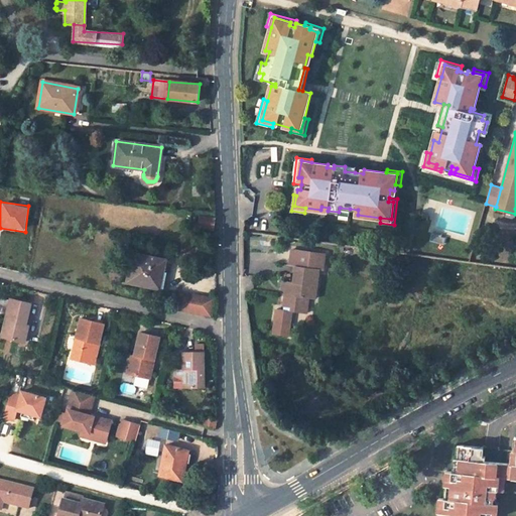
[(215,220),(201,218),(200,227),(213,229),(215,220)]
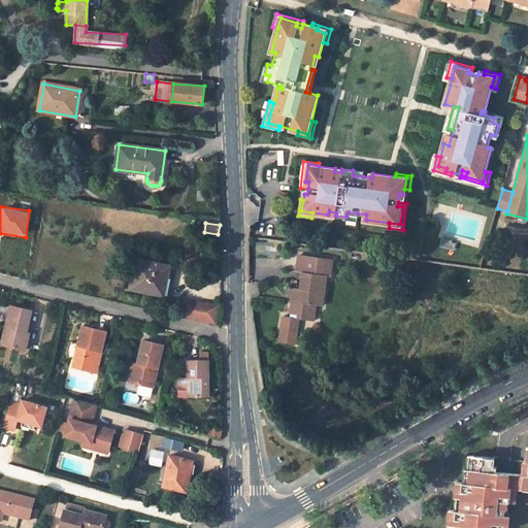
[(442,238),(440,245),(454,250),(456,243),(452,242),(452,240),(442,238)]
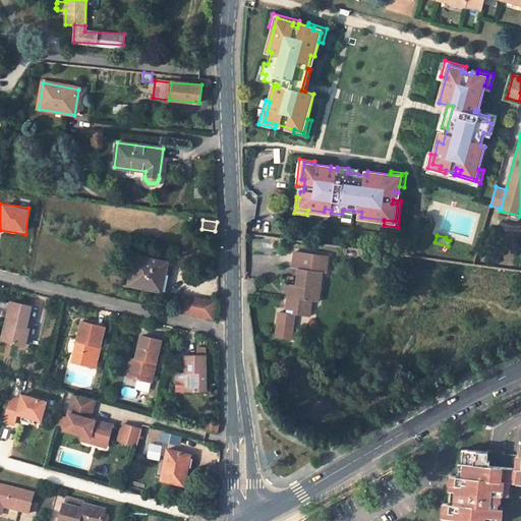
[(292,268),(299,269),(323,273),(327,273),(330,255),(294,250),(292,268)]
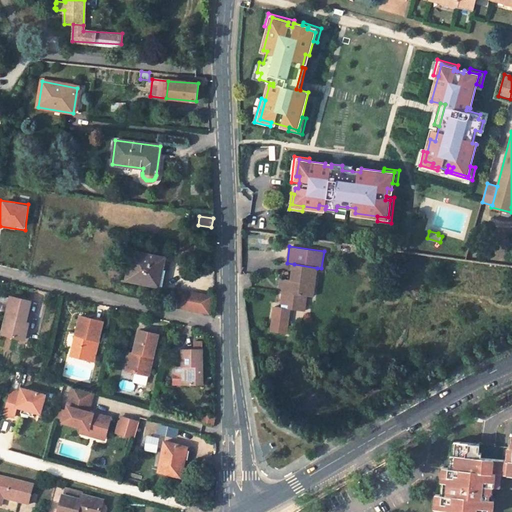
[(165,259),(132,252),(126,280),(156,286),(159,269),(162,270),(165,259)]
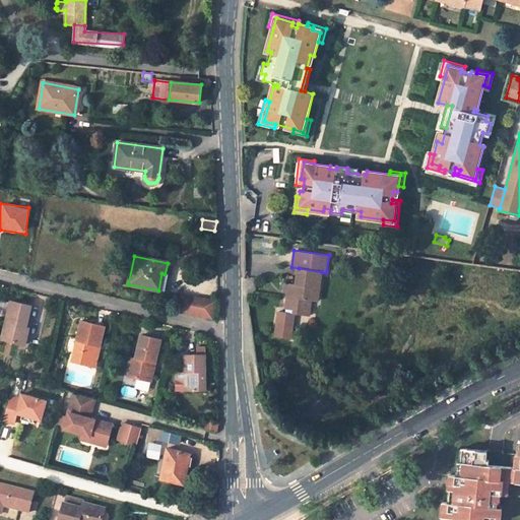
[(322,272),(299,268),(297,284),(285,283),(284,291),(288,291),(286,308),(296,309),(295,313),(310,315),(312,299),(318,300),(322,272)]
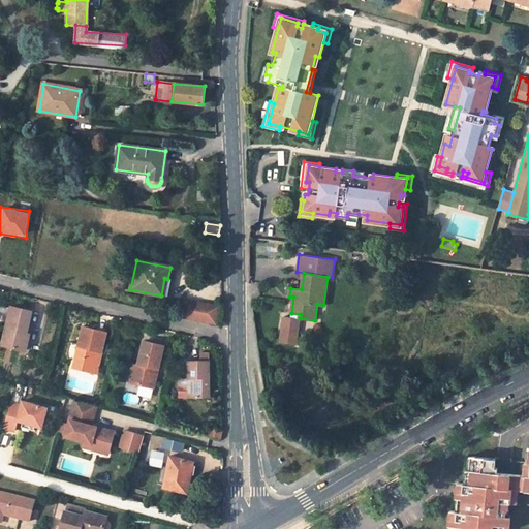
[(201,305),(187,302),(185,308),(181,307),(181,310),(184,311),(183,317),(198,320),(201,305)]
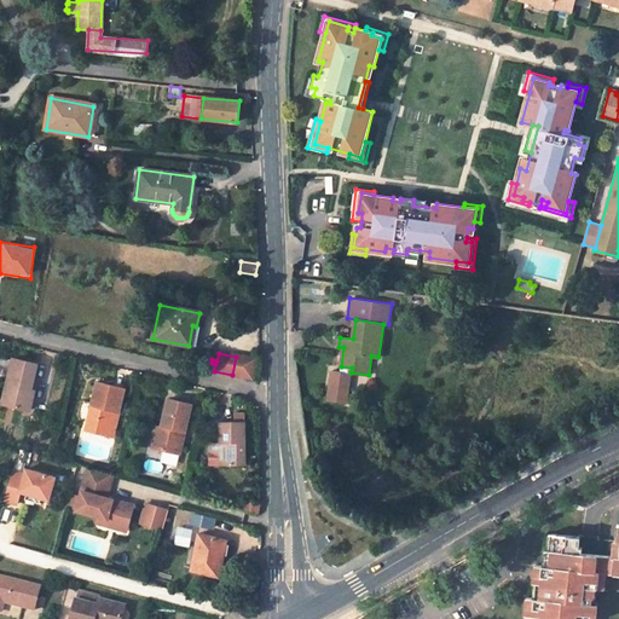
[(232,375),(252,379),(254,360),(236,357),(232,375)]
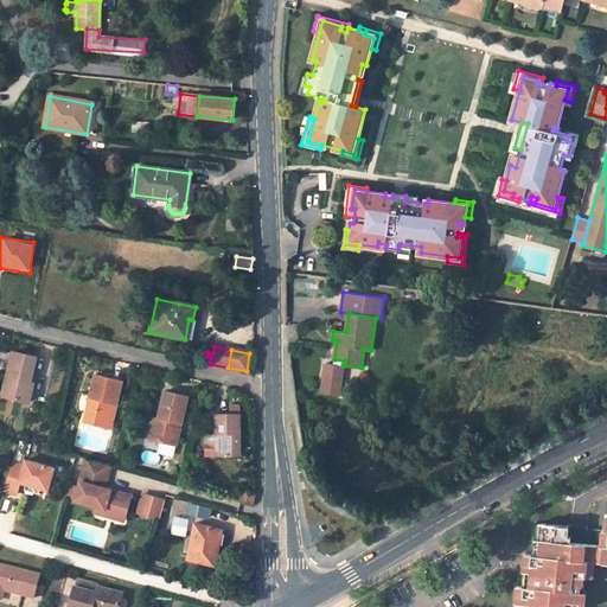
[(38,359),(14,353),(4,397),(24,402),(29,384),(32,385),(38,359)]
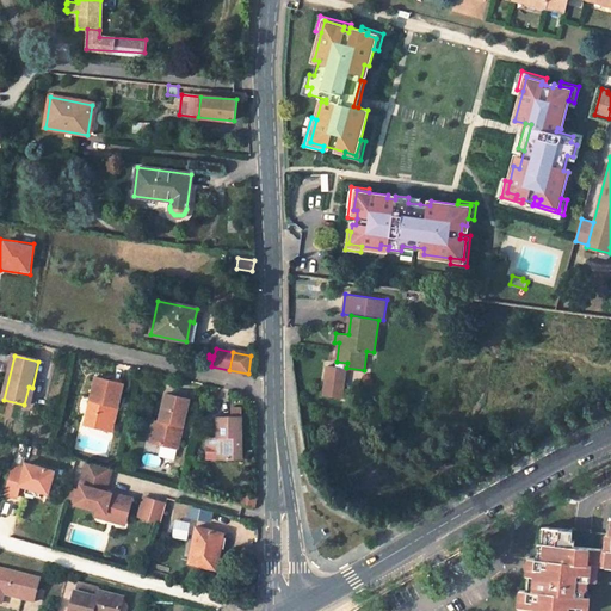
[(346,369),(326,366),(322,395),(343,397),(346,369)]
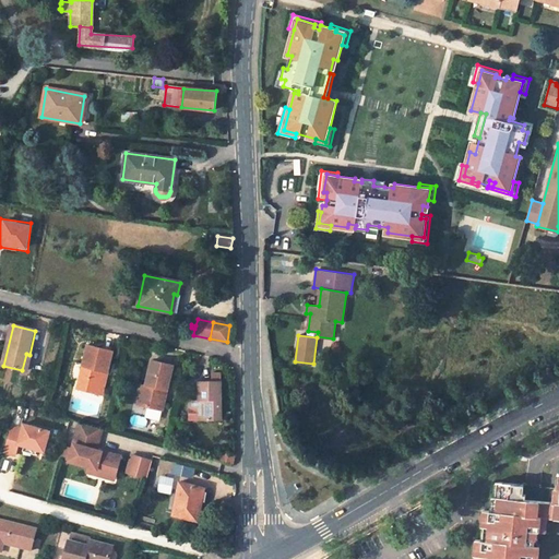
[(105,349),(90,346),(79,389),(98,394),(104,372),(108,373),(115,352),(105,349)]
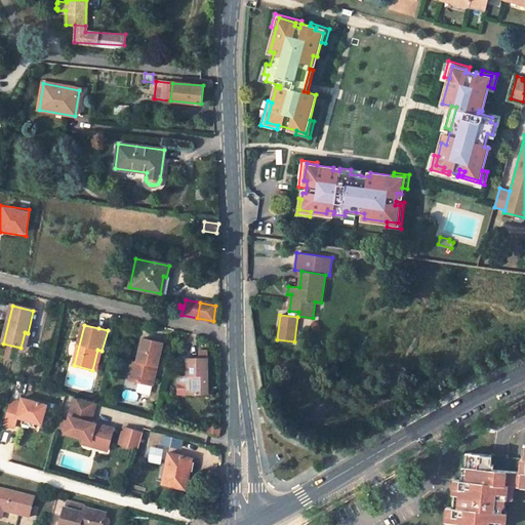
[(31,333),(28,333),(25,332),(21,348),(27,349),(31,333)]
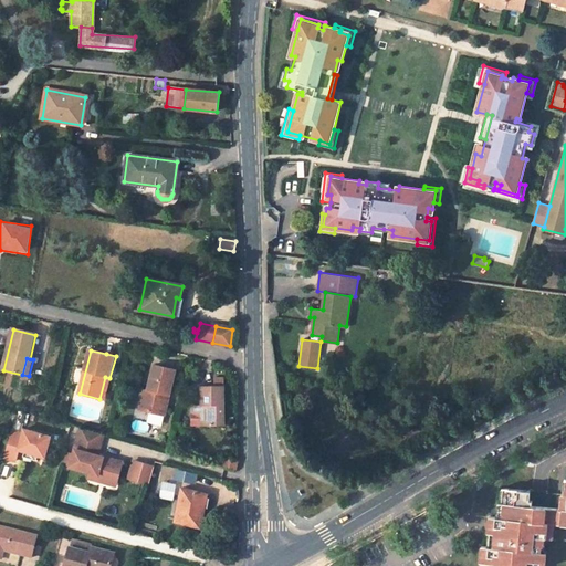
[(175,369),(154,365),(146,392),(142,409),(164,415),(175,369)]
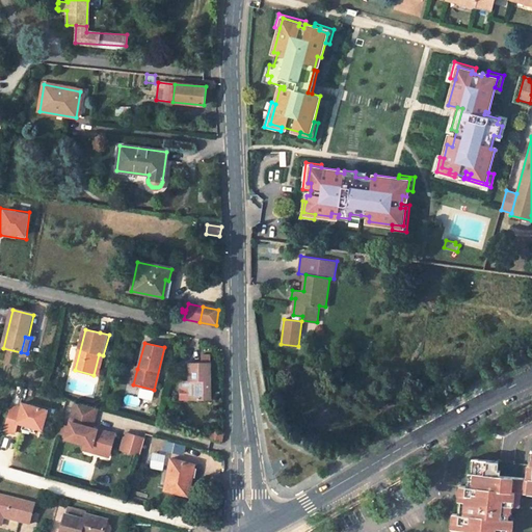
[(98,376),(103,355),(99,354),(94,375),(98,376)]
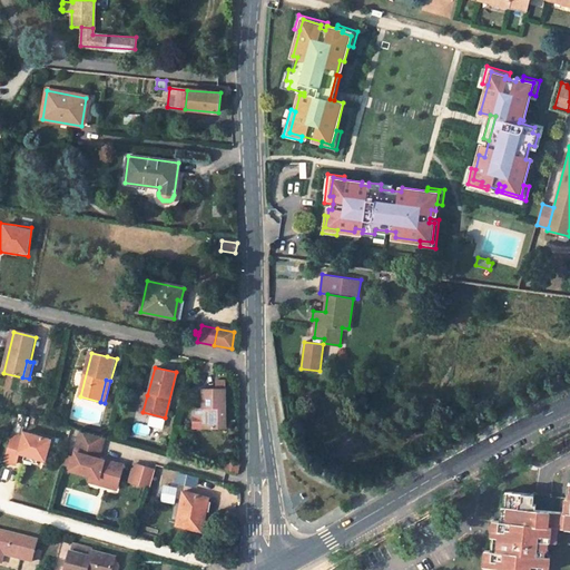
[(217,390),(204,390),(204,410),(194,410),(194,429),(225,429),(225,382),(217,382),(217,390)]
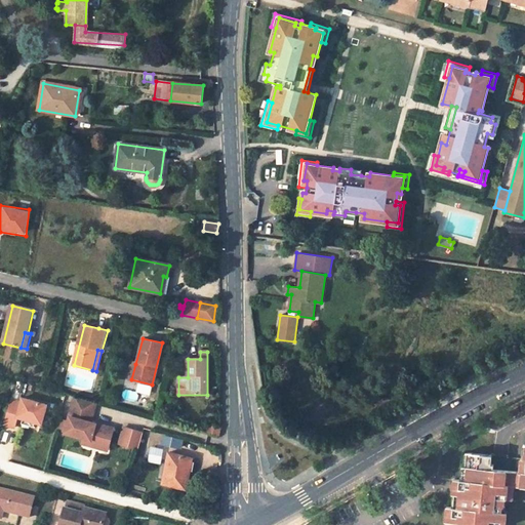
[(18,401),(9,399),(2,426),(14,429),(17,419),(42,426),(47,403),(19,396),(18,401)]
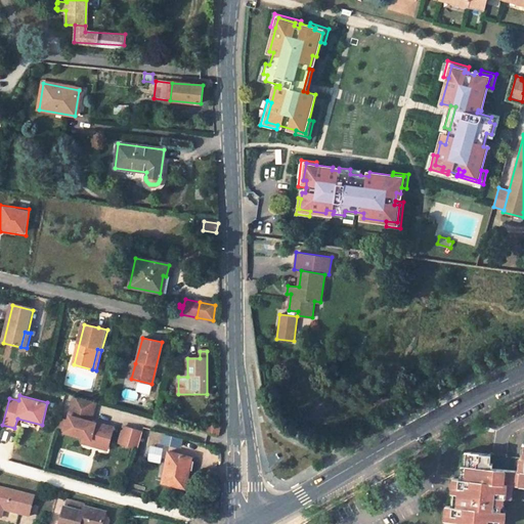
[(95,401),(75,396),(68,421),(66,431),(66,432),(84,437),(108,444),(114,428),(90,421),(95,401)]
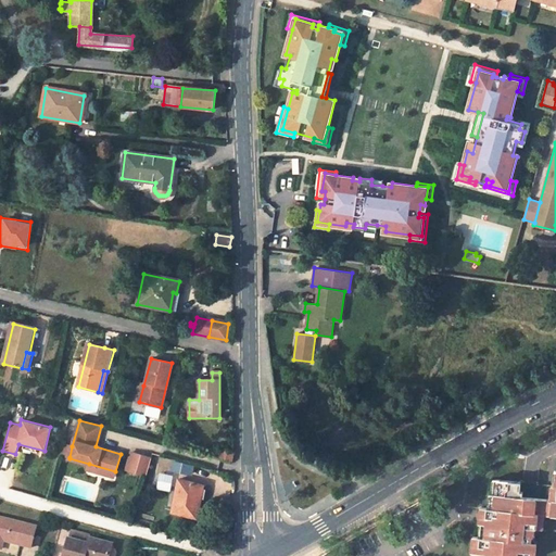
[(70,457),(72,446),(62,444),(59,455),(70,457)]
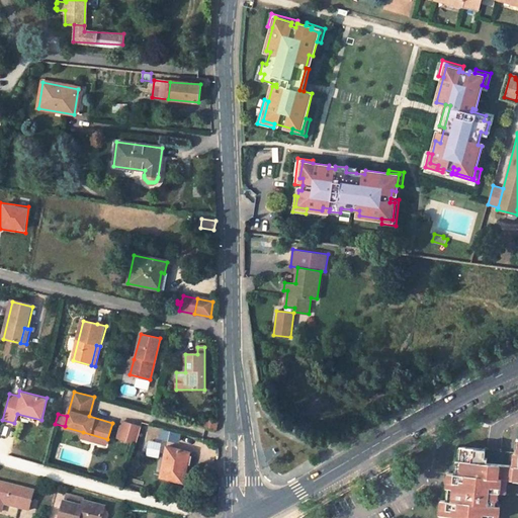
[(216,430),(218,423),(207,420),(205,427),(216,430)]
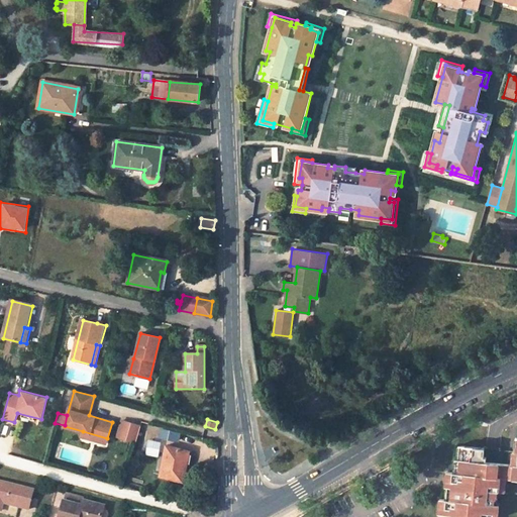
[(136,442),(140,426),(122,421),(117,436),(136,442)]
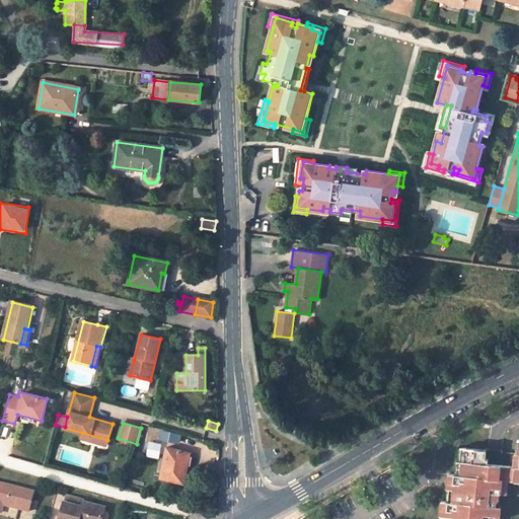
[(169,439),(170,432),(162,430),(161,437),(169,439)]
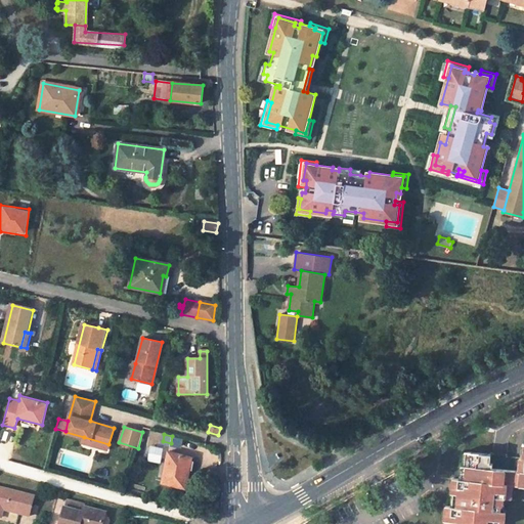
[(108,444),(84,437),(82,442),(107,448),(108,444)]
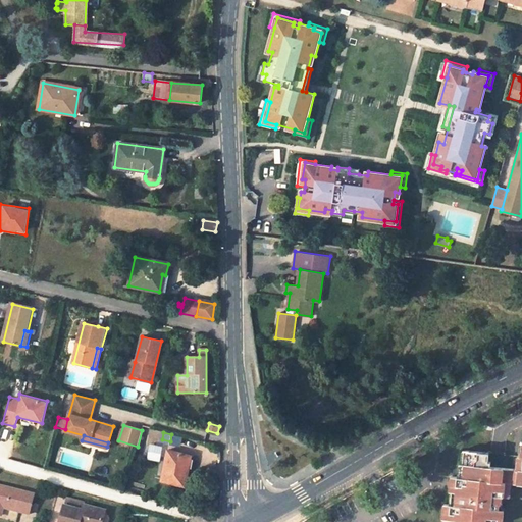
[(446,518),(445,521),(502,521),(505,497),(510,497),(511,483),(521,483),(521,441),(520,455),(505,454),(505,452),(499,451),(490,451),(489,454),(464,451),(463,464),(461,464),(460,477),(452,477),(452,485),(451,490),(453,491),(452,505),(446,504),(444,518),(446,518)]
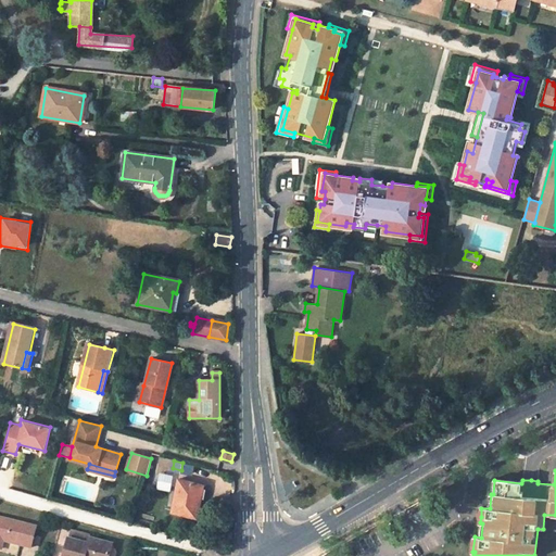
[(209,488),(178,480),(171,512),(196,518),(198,513),(202,514),(205,503),(209,488)]
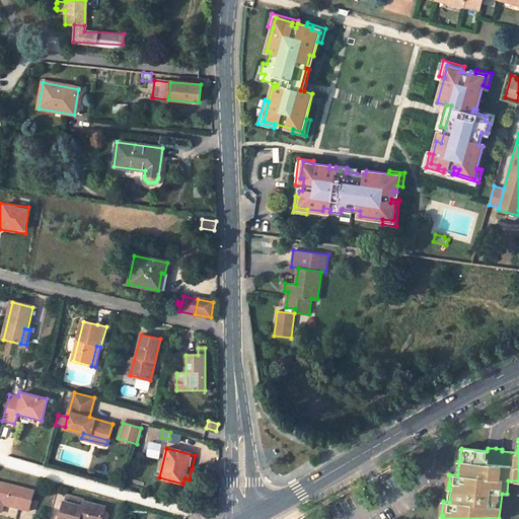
[(32,493),(0,484),(0,504),(2,505),(27,512),(32,493)]
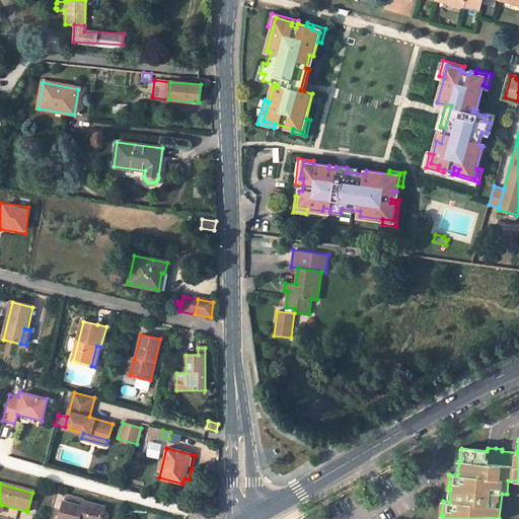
[(84,503),(84,500),(67,495),(64,504),(82,509),(84,503)]
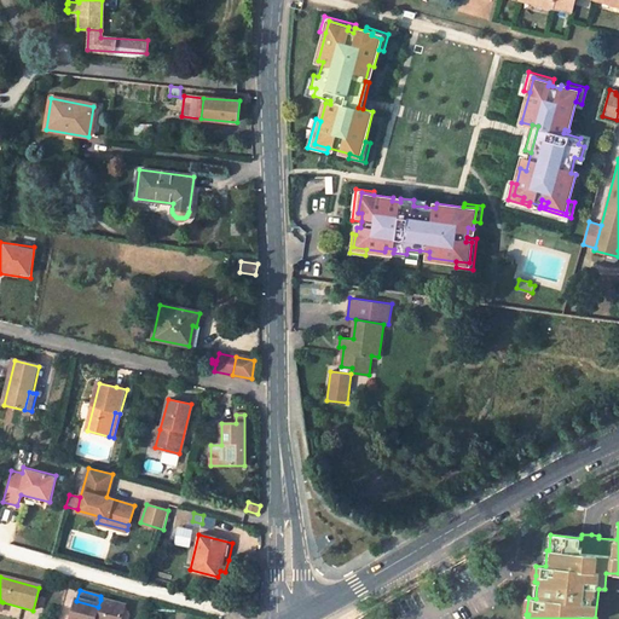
[(253,590),(243,590),(243,606),(252,606),(253,590)]
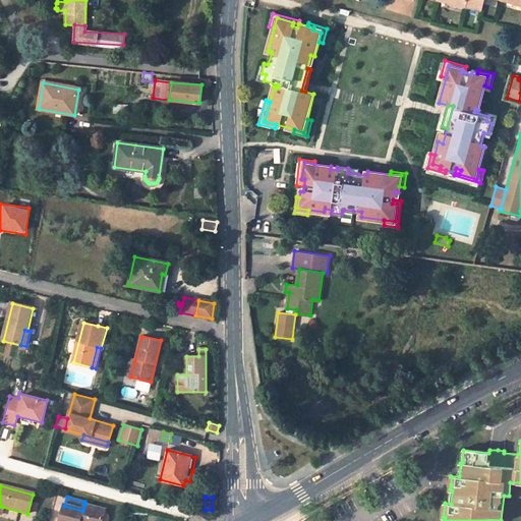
[(101,520),(105,511),(84,505),(82,511),(64,506),(59,520),(101,520)]
